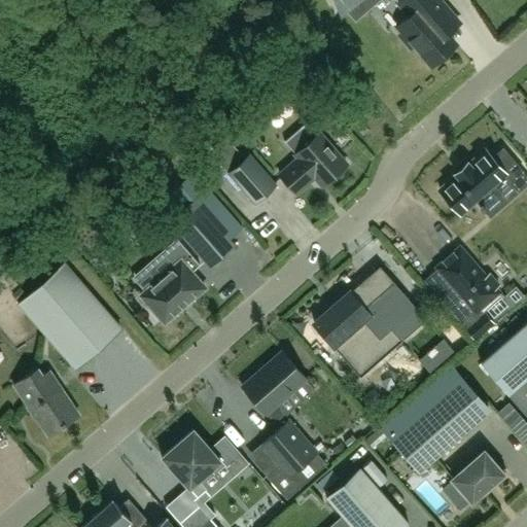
[(350,0),(337,0),(341,9),(350,0)]
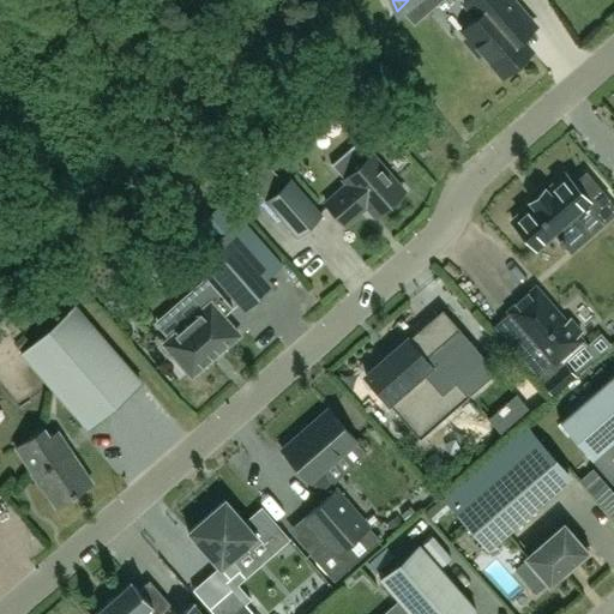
[(535,26),(512,0),(467,0),(464,2),(477,18),(463,31),(468,37),(464,40),(477,55),(481,53),(501,76),(531,50),(521,38),(535,26)]
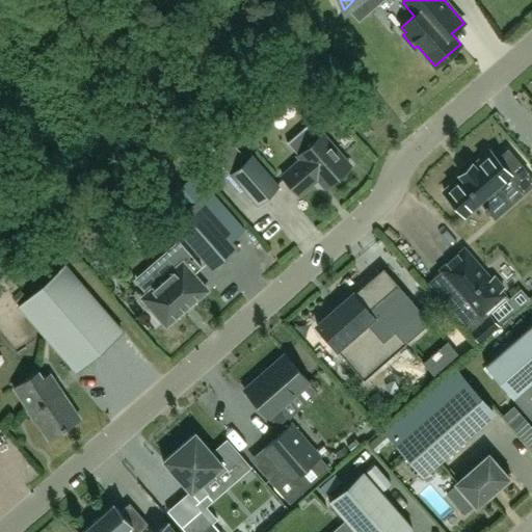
[(282,176),(298,194),(311,184),(309,181),(315,176),(324,187),(349,165),(322,134),(297,156),(300,160),(282,176)]
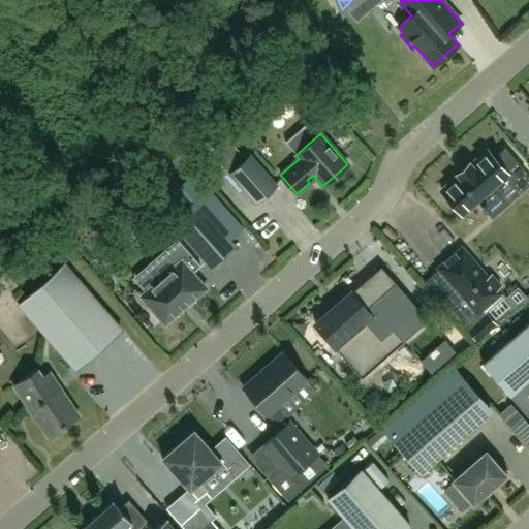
[(227,138),(212,152),(229,172),(228,173),(255,205),(277,185),(250,154),(245,158),(227,138)]
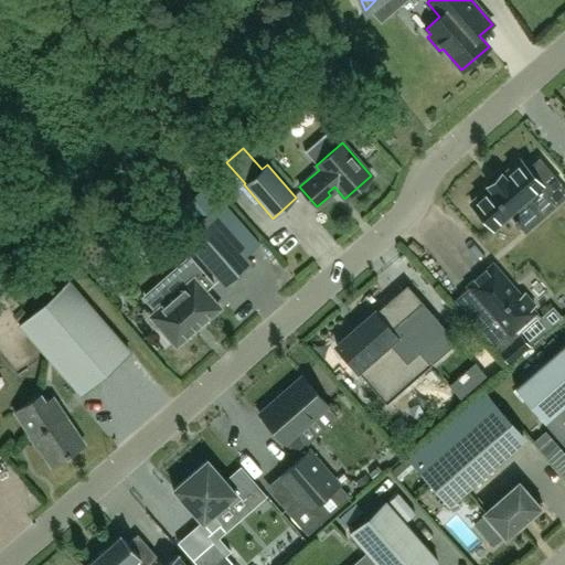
[(488,188),(471,203),(477,209),(476,210),(488,224),(489,223),(494,230),(511,215),(515,221),(513,222),(518,226),(519,225),(525,232),(564,196),(564,191),(560,184),(561,183),(539,158),(528,169),(520,160),(502,176),(501,173),(487,185),(488,188)]
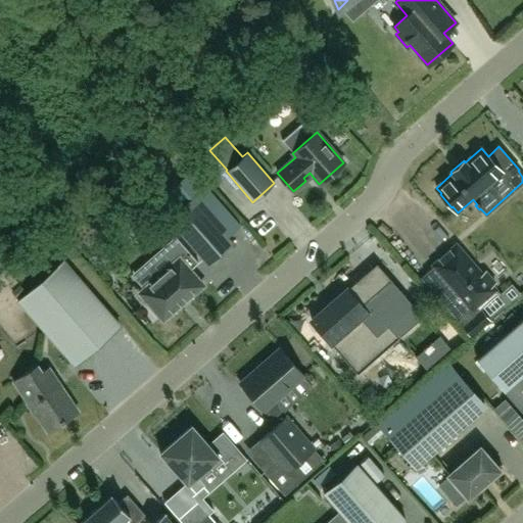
[(167,218),(207,265),(234,242),(228,236),(240,226),(190,170),(163,193),(178,208),(167,218)]
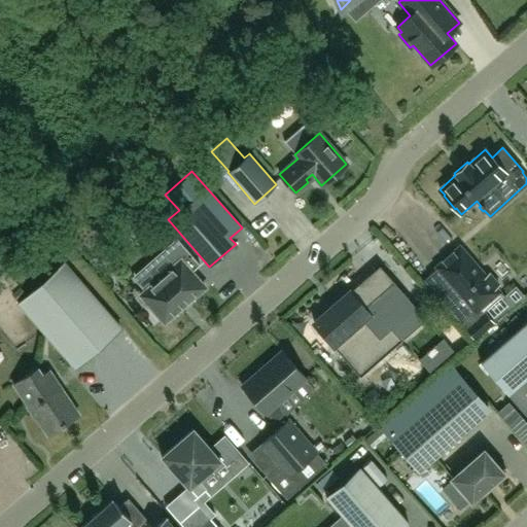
[(205,287),(191,272),(200,265),(176,238),(163,250),(175,265),(140,294),(149,305),(146,308),(157,320),(161,318),(165,322),(205,287)]
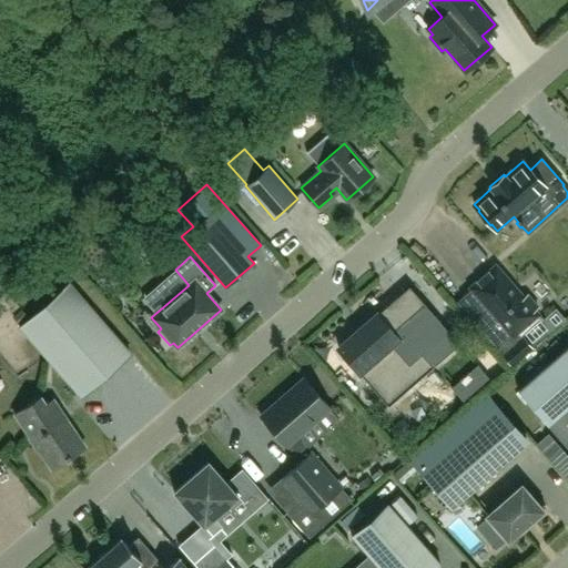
[(470,287),(455,301),(498,351),(508,342),(511,345),(516,341),(513,336),(537,314),(534,311),(537,307),(526,295),(523,297),(495,266),(470,287)]
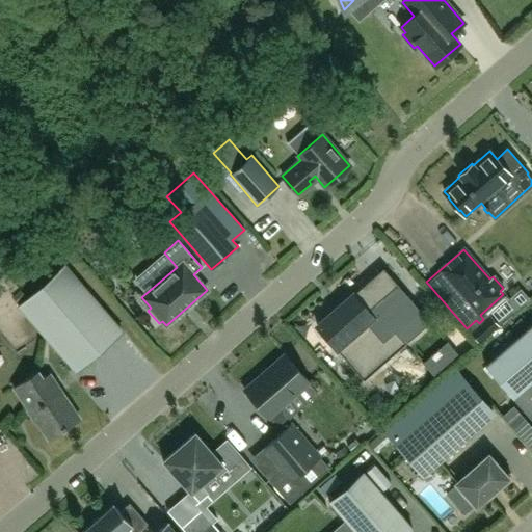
[(18,307),(73,370),(121,328),(65,265),(18,307)]
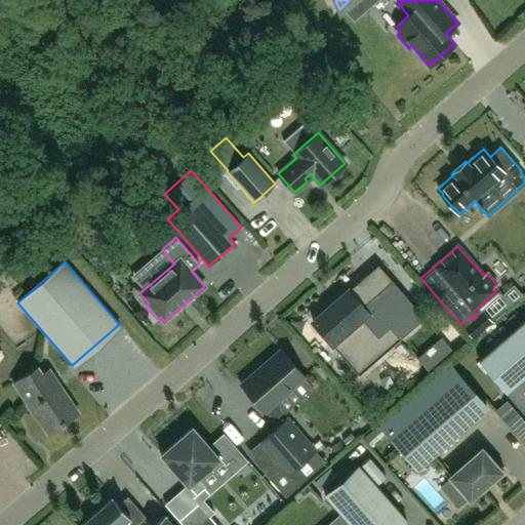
[(348,290),(313,322),(331,344),(359,375),(399,339),(425,318),(392,280),(377,265),(348,290)]
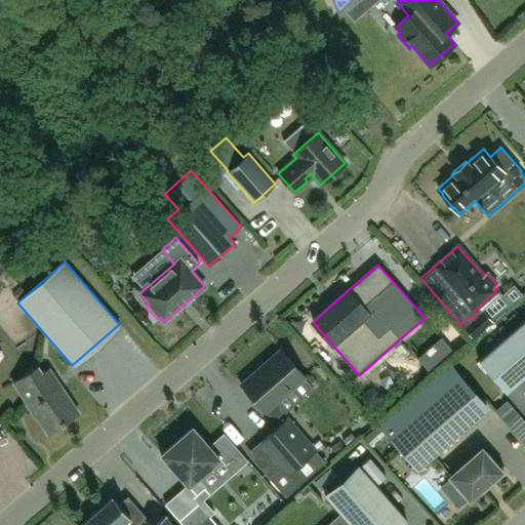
[(483,310),(477,315),(473,319),(470,316),(460,324),(473,338),(493,321),(483,310)]
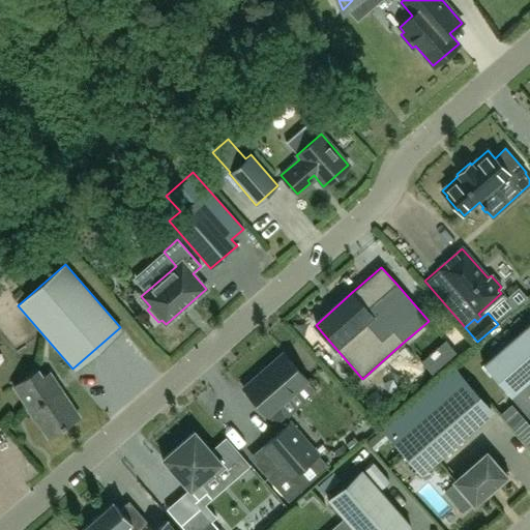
[(529,323),(482,364),(510,396),(529,378),(529,323)]
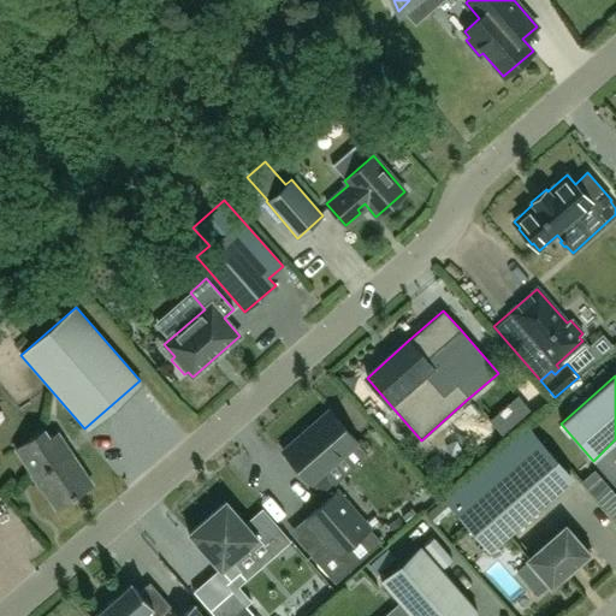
[(529,409),(517,396),(489,420),(501,434),(529,409)]
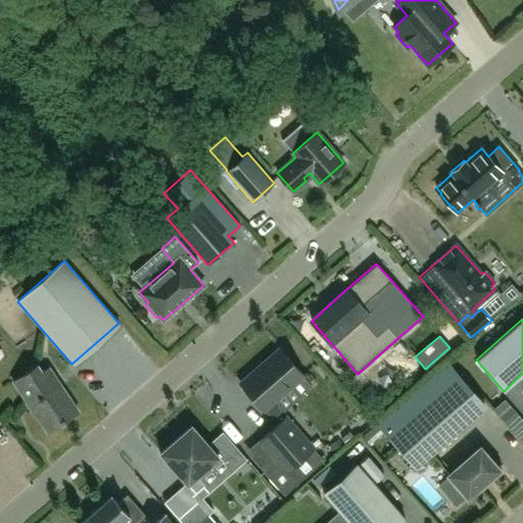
[(256,370),(240,383),(263,410),(264,409),(272,418),(281,410),(273,400),(302,375),(280,348),(264,363),(265,364),(257,371),(256,370)]
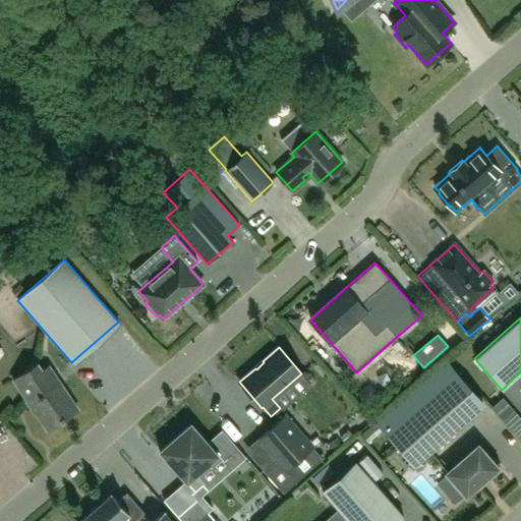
[(143,369),(154,357),(146,350),(135,362),(143,369)]
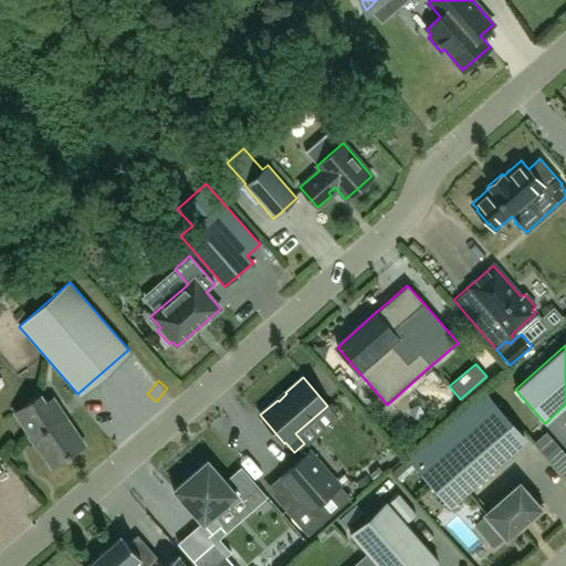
[(51,468),(84,444),(52,397),(44,402),(39,396),(14,412),(51,468)]
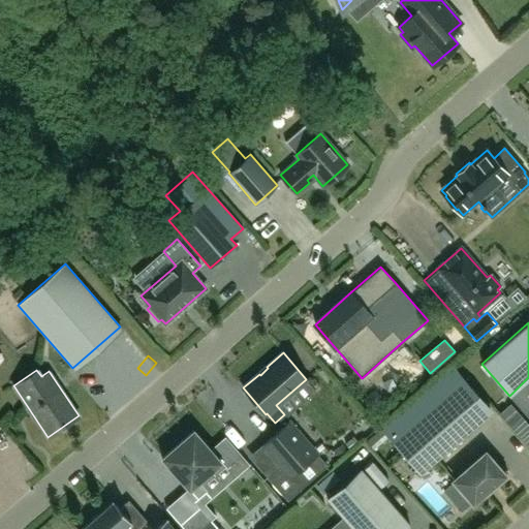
[(478,423),(452,391),(393,442),(419,473),(478,423)]
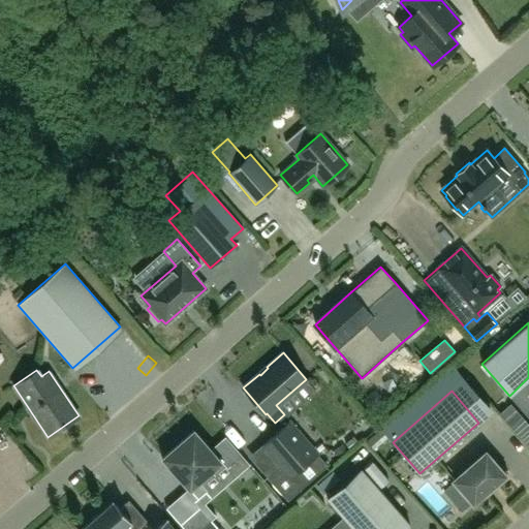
[(528,418),(514,405),(505,414),(528,435),(528,418)]
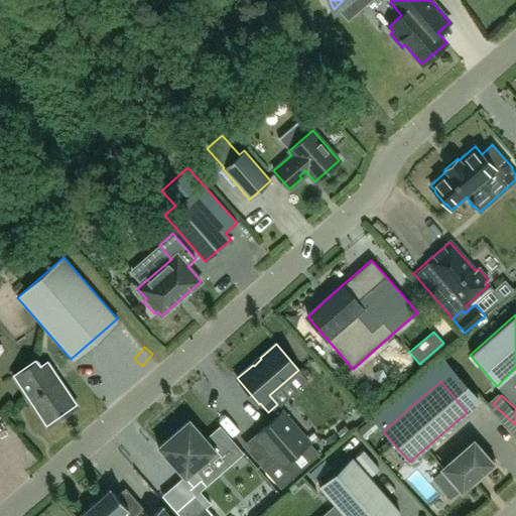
[(279,414),(255,435),(271,454),(259,464),(280,488),(319,454),(282,411),(279,414)]
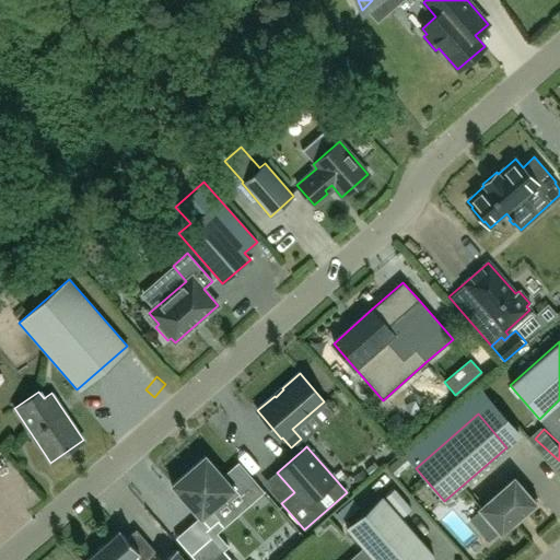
[(219,520),(210,510),(232,490),(233,490),(234,489),(233,488),(232,488),(206,457),(205,455),(203,457),(173,485),(173,483),(171,485),(172,487),(173,486),(199,517),(200,518),(209,528),(219,520)]
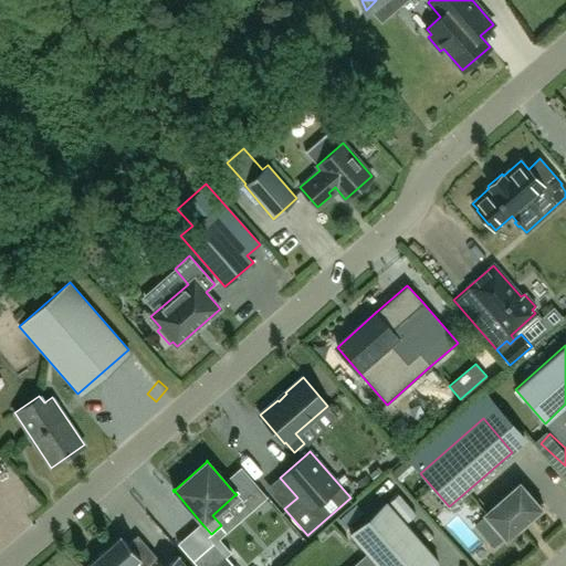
[(543,504),(523,481),(485,514),(506,537),(543,504)]
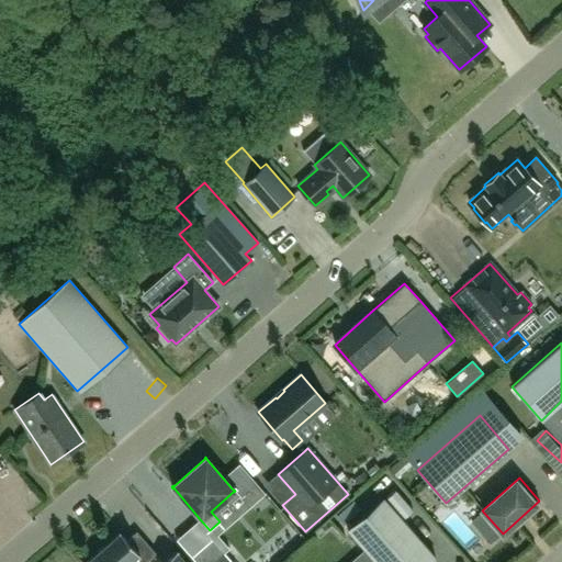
[(374,561),(429,561),(435,558),(384,498),(348,530),(374,561)]
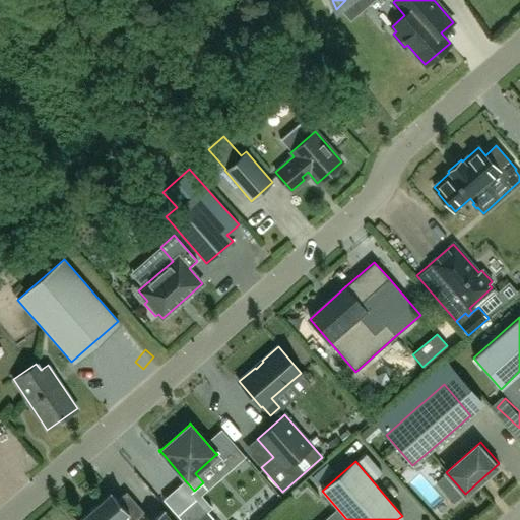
[(119,519),(128,513),(134,519),(135,519),(145,512),(127,492),(118,499),(112,492),(111,493),(79,519),(119,519)]
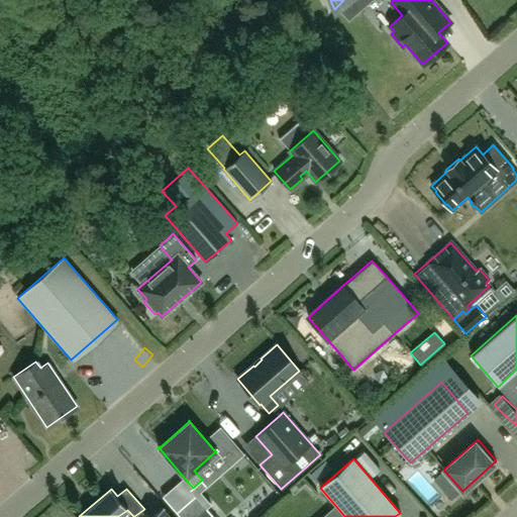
[(252,500),(257,510),(274,502),(268,492),(252,500)]
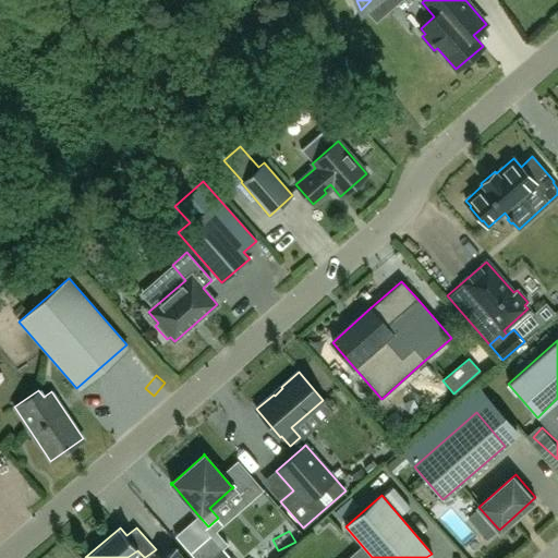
[(184,557),(176,548),(176,547),(161,557),(184,557)]
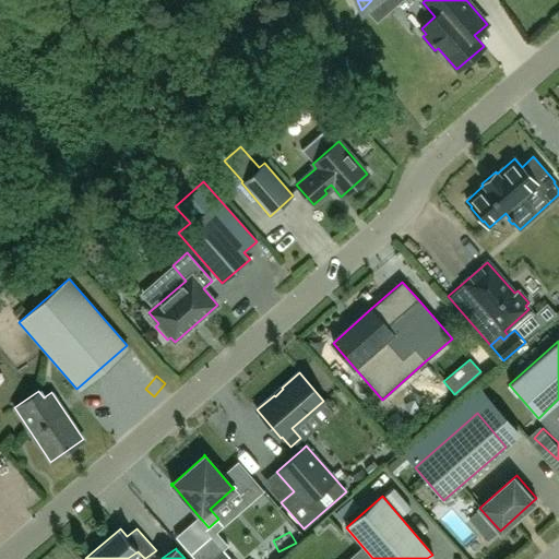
[(230,558),(223,550),(223,549),(222,548),(221,549),(210,558),(230,558)]
